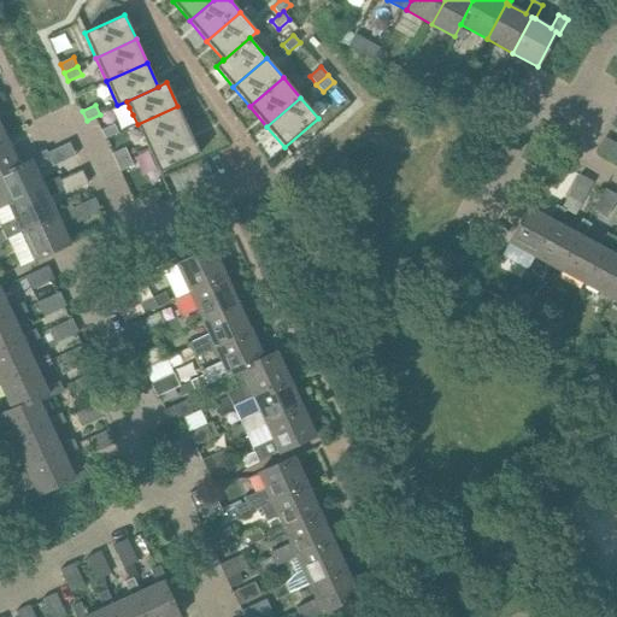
[(177,106),(137,124),(148,148),(188,129),(177,106)]
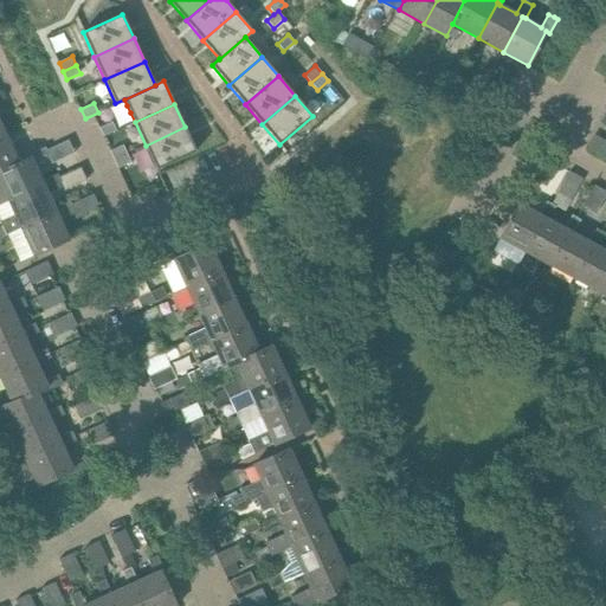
[(113,122),(100,128),(104,136),(117,130),(113,122)]
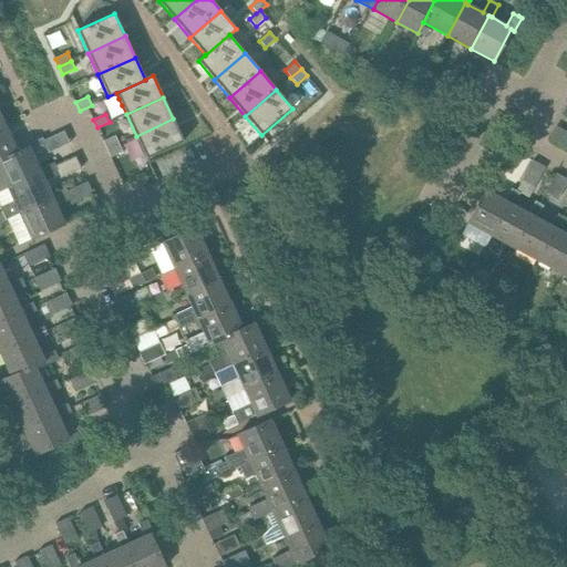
[(173,119),(136,136),(146,158),(184,142),(173,119)]
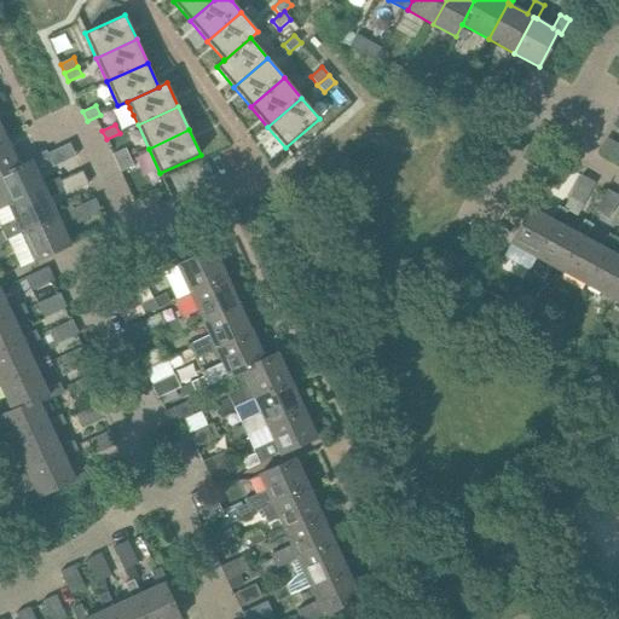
[(0,175),(19,167),(18,166),(6,139),(0,142),(0,175)]
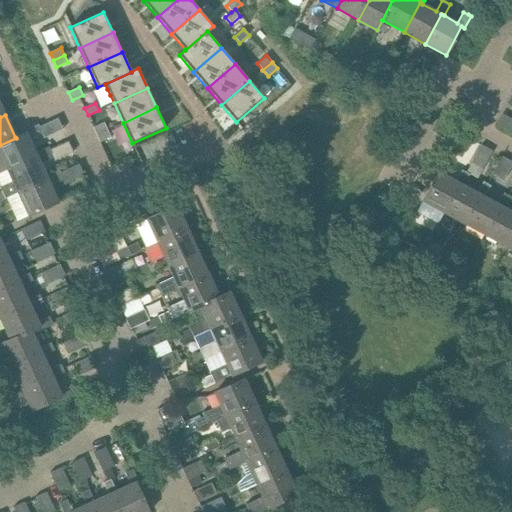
[(104,122),(93,127),(97,135),(108,130),(104,122)]
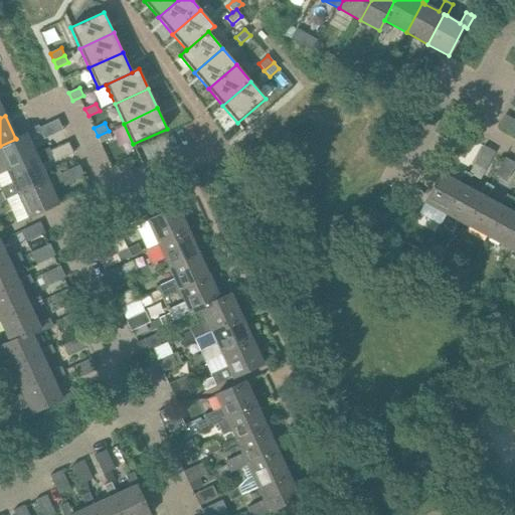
[(41,131),(40,128),(38,125),(25,131),(26,133),(15,138),(16,139),(0,146),(0,155),(7,171),(37,157),(36,154),(28,138),(41,131)]
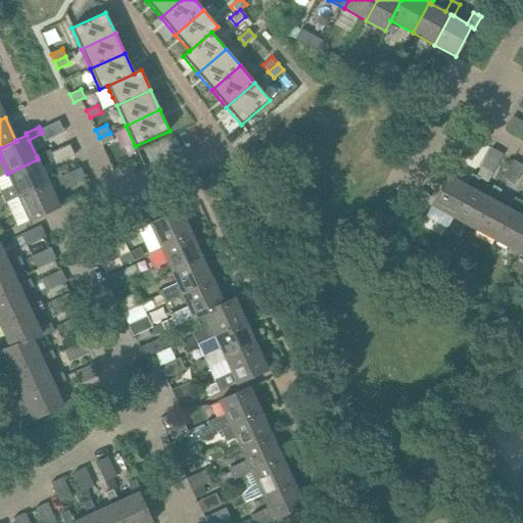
[(110,133),(99,138),(102,145),(113,140),(110,133)]
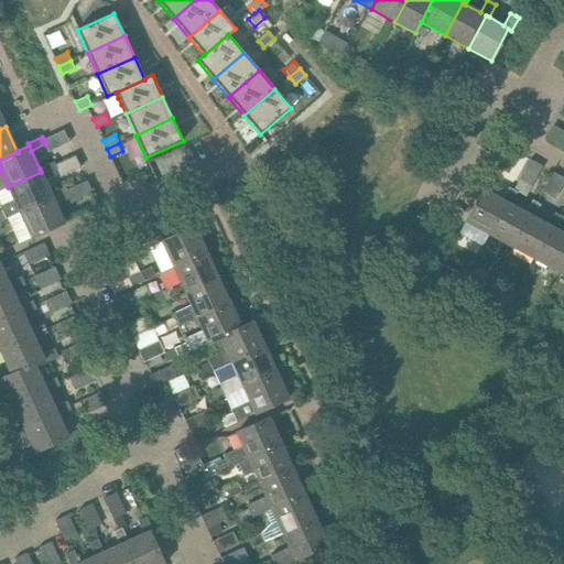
[(53,197),(51,194),(43,175),(57,169),(54,162),(40,169),(41,172),(8,187),(14,201),(1,206),(2,209),(0,210),(0,220),(8,218),(53,197)]
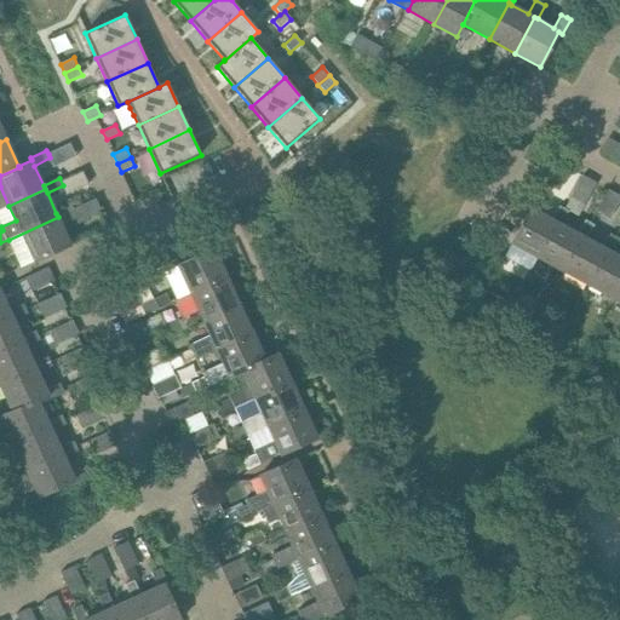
[(572,197),(566,208),(566,210),(569,211),(578,216),(585,205),(583,204),(572,197)]
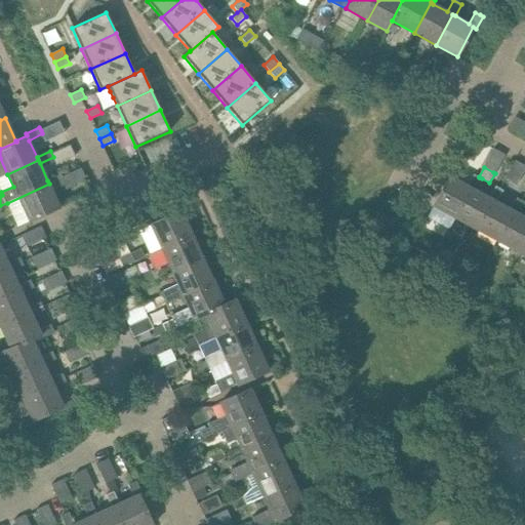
[(29,221),(59,207),(50,187),(65,180),(62,174),(47,180),(49,184),(7,203),(17,226),(29,220),(29,221)]
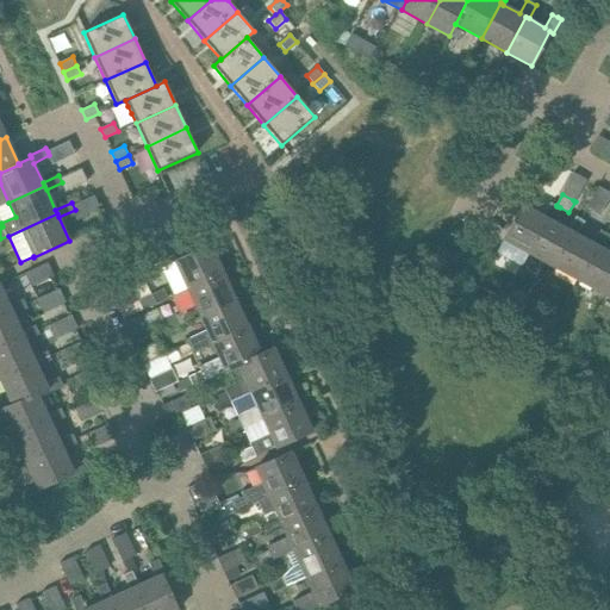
[(560,207),(556,206),(556,205),(551,203),(543,216),(523,205),(504,240),(529,254),(548,218),(553,221),(560,207)]
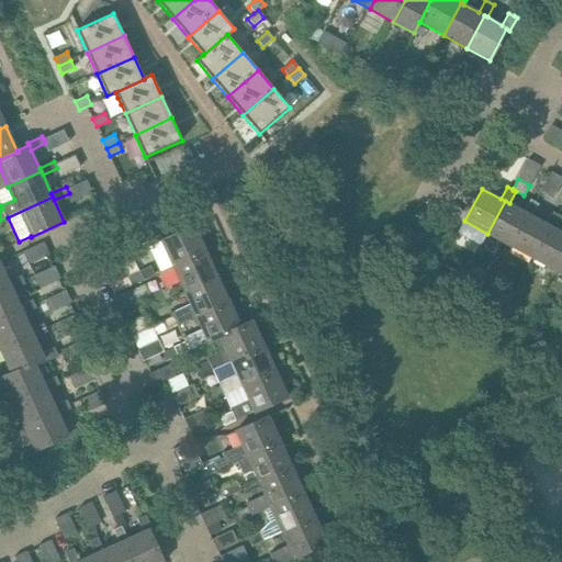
[(539,204),(537,203),(530,200),(524,212),(509,203),(505,201),(487,234),(510,246),(528,214),(532,216),(539,204)]
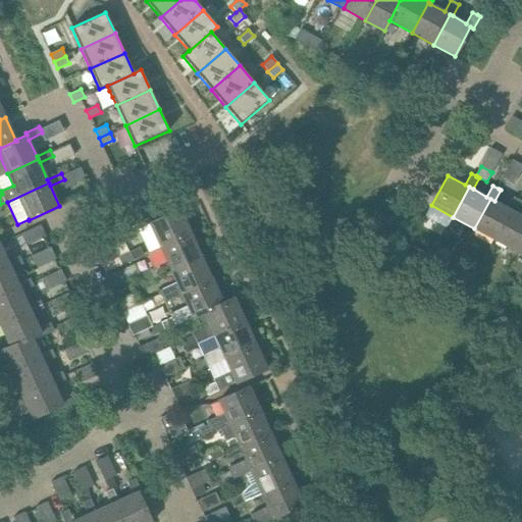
[(521,201),(521,200),(514,197),(508,208),(494,201),(490,199),(474,228),(496,241),(512,210),(516,212),(521,201)]
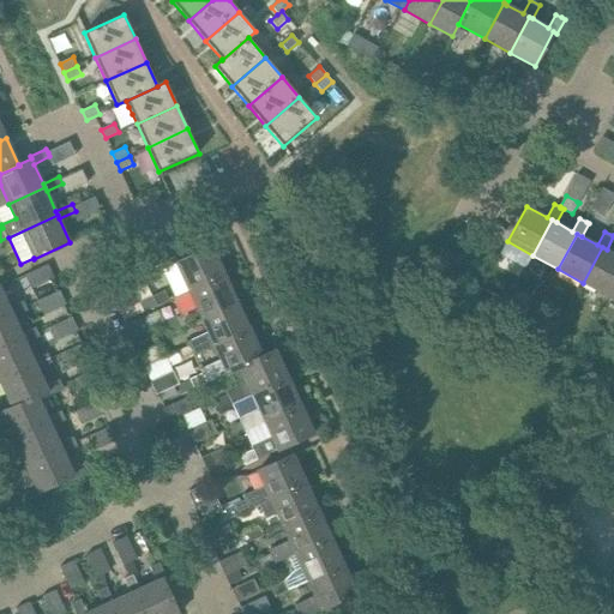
[(188,289),(224,274),(212,246),(176,263),(188,289)]
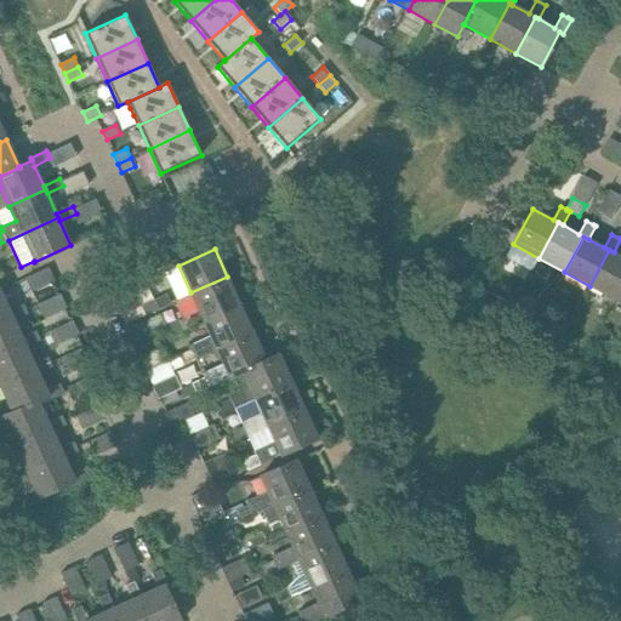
[(620,256),(614,252),(609,250),(590,286),(615,300),(620,288),(620,256)]
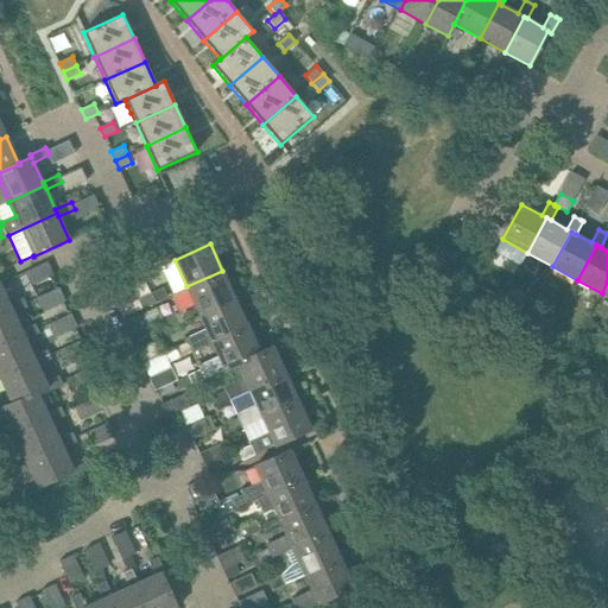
[(198,314),(234,297),(222,271),(187,286),(198,314)]
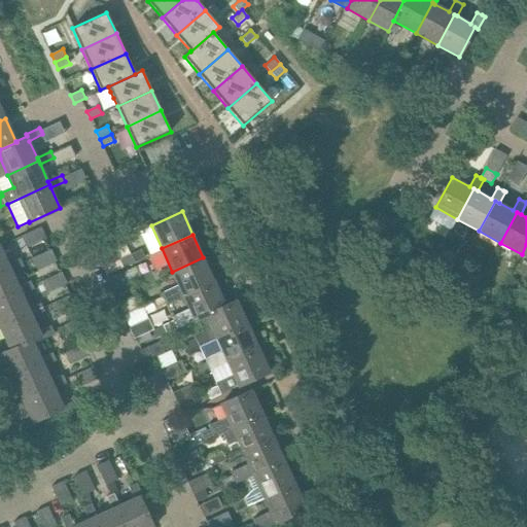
[(8,264),(0,246),(0,245),(0,272),(10,268),(12,272),(24,267),(21,258),(8,264)]
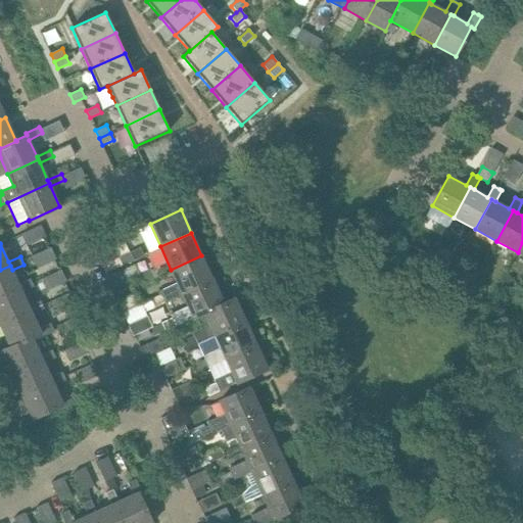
[(133,259),(144,254),(140,246),(130,251),(133,259)]
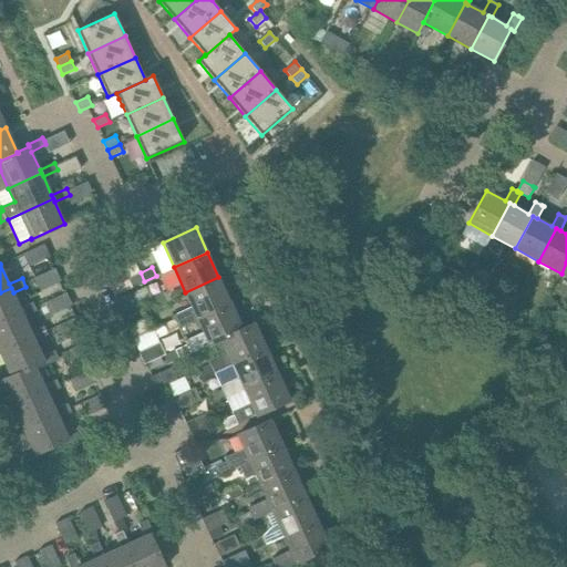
[(197,319),(230,303),(218,277),(185,292),(192,307),(174,316),(175,318),(163,323),(164,325),(167,333),(197,319)]
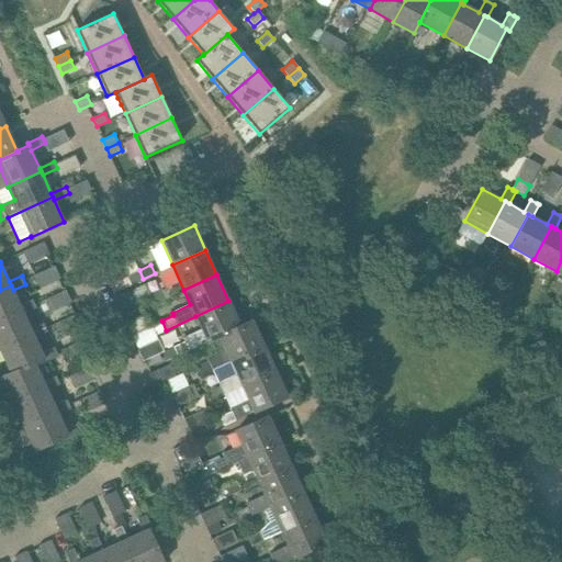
[(20,305),(13,290),(11,285),(0,290),(0,318),(22,310),(24,314),(36,308),(33,300),(20,305)]
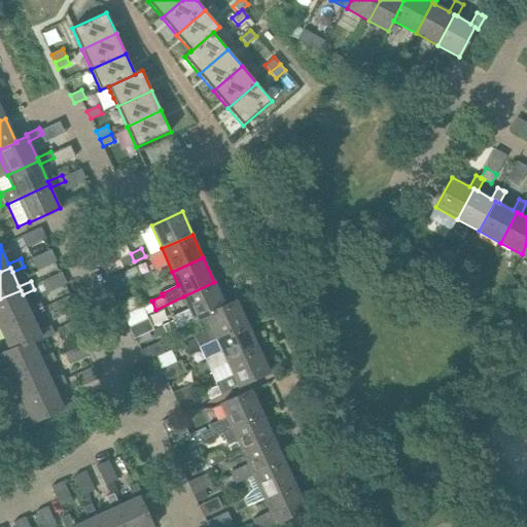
[(151,270),(139,276),(144,286),(156,281),(151,270)]
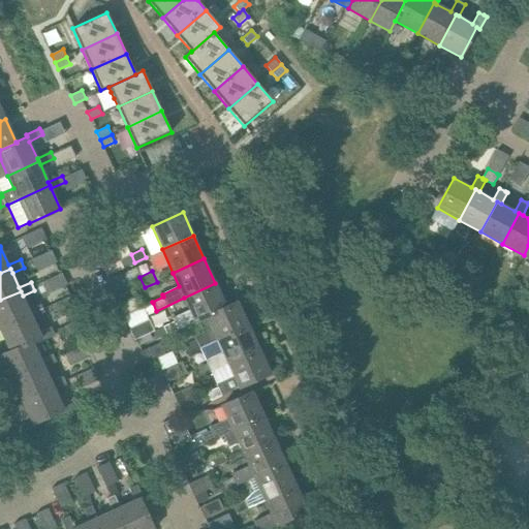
[(206,315),(226,307),(215,283),(184,298),(190,310),(173,318),(174,321),(164,327),(167,335),(199,320),(206,316),(206,315)]
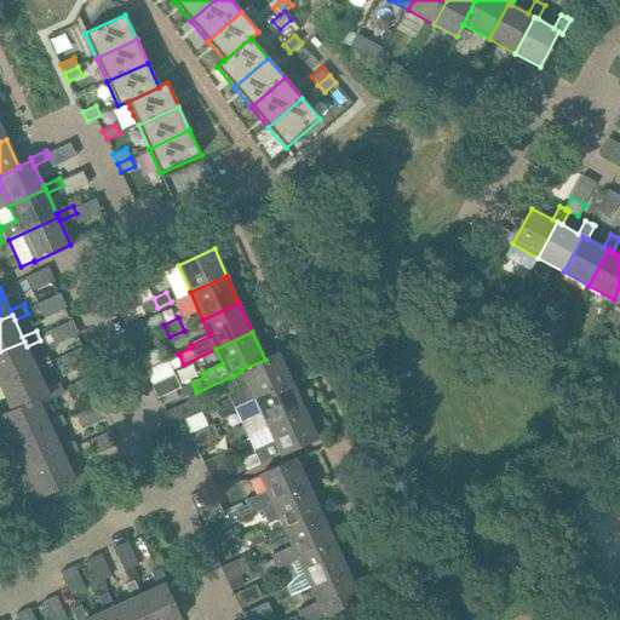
[(34,363),(27,346),(24,342),(0,351),(0,384),(36,368),(39,373),(52,366),(49,357),(34,363)]
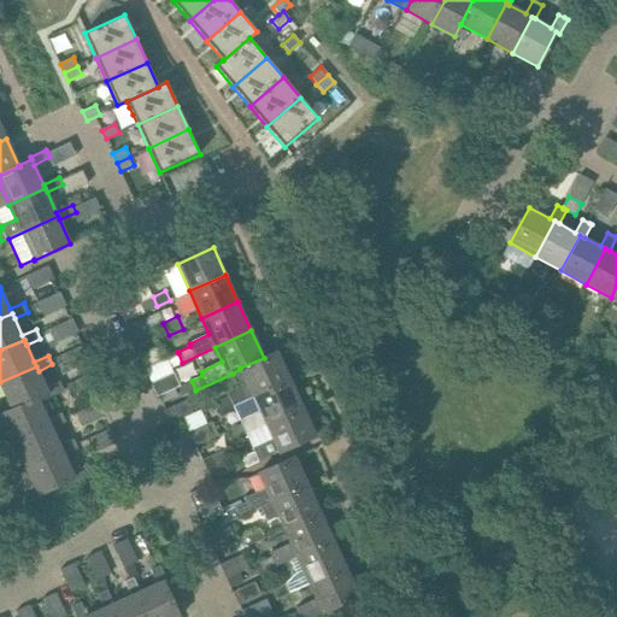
[(221,411),(289,380),(277,352),(264,358),(240,368),(240,369),(233,374),(239,387),(227,392),(229,397),(216,403),(221,411)]
